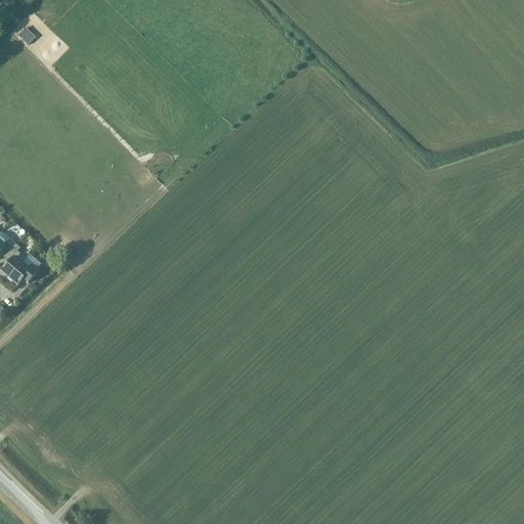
[(26,28),(18,35),(28,45),(35,38),(26,28)]
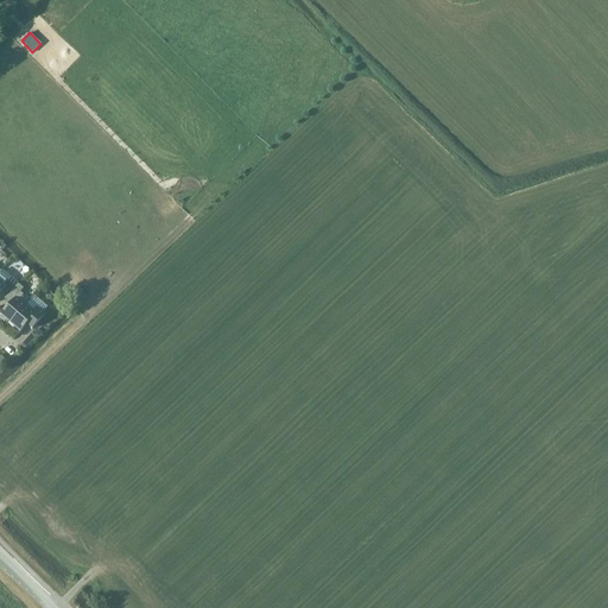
[(0,295),(5,299),(14,289),(14,287),(17,284),(1,271),(0,272),(0,295)]
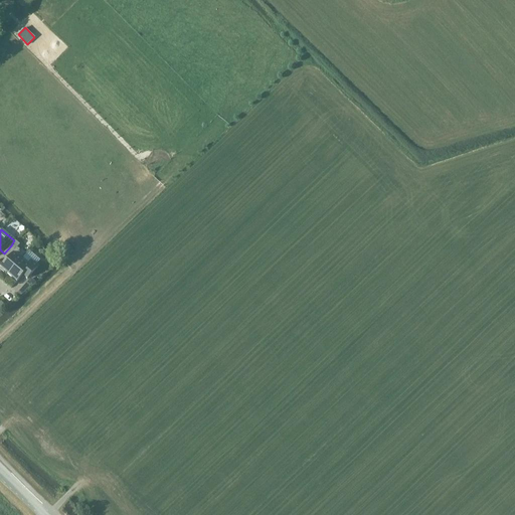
[(8,276),(22,259),(17,253),(19,250),(16,247),(19,244),(14,240),(12,243),(12,244),(4,253),(8,258),(0,267),(0,270),(3,274),(4,273),(8,276)]
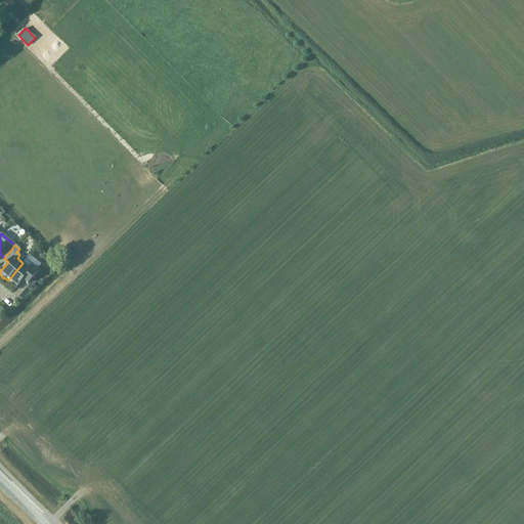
[(23,263),(8,280),(11,282),(10,285),(15,289),(23,280),(28,285),(31,280),(39,271),(31,265),(28,267),(23,263)]
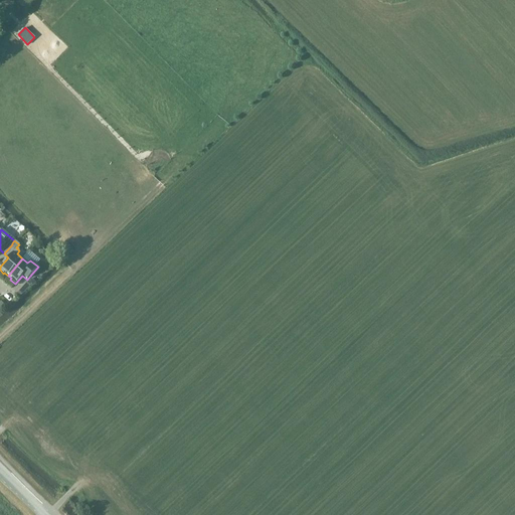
[(52,259),(48,263),(53,267),(57,263),(52,259)]
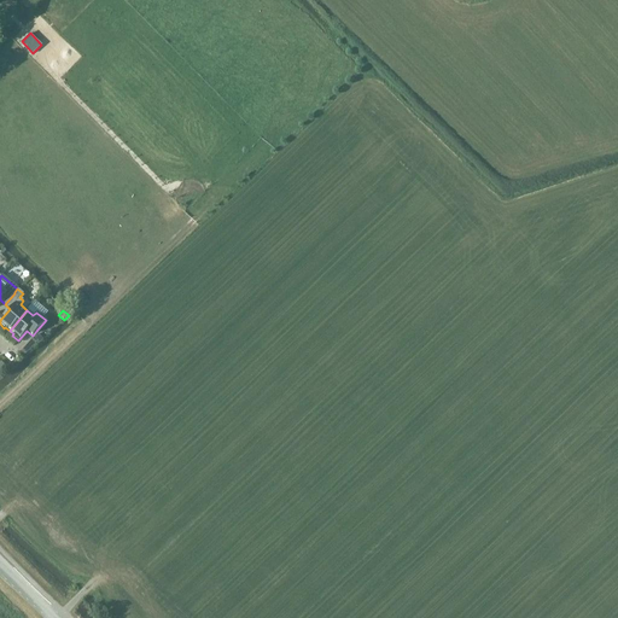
[(33,339),(22,351),(25,355),(36,343),(33,339)]
